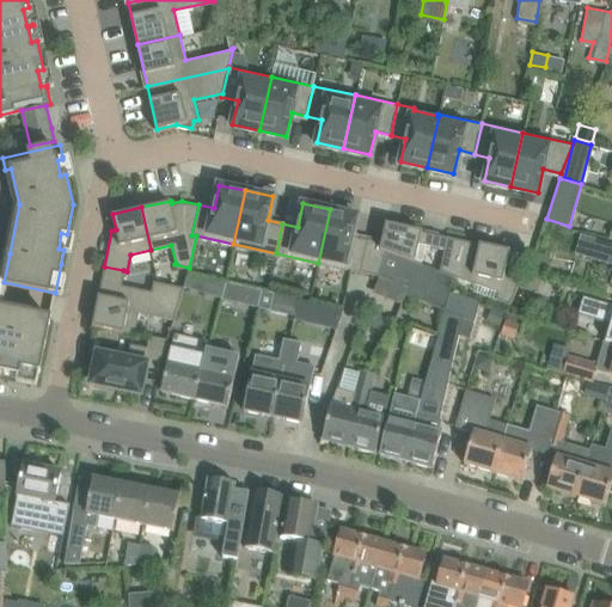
[(330,209),(318,263),(344,269),(344,267),(352,268),(360,270),(367,238),(353,234),(356,215),(330,209)]
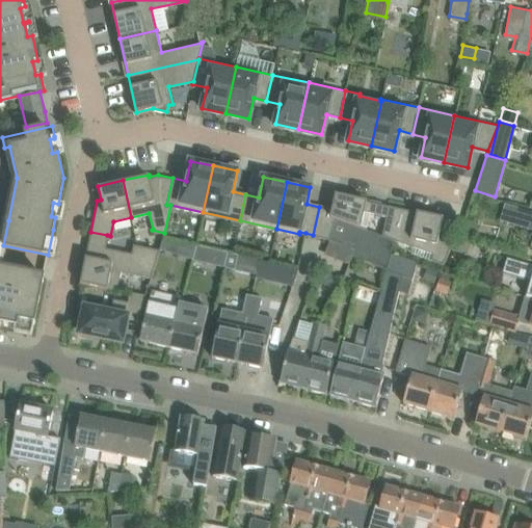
[(397,240),(404,208),(380,203),(380,204),(372,202),(372,201),(336,193),(331,209),(319,207),(313,235),(328,238),(336,218),(360,227),(366,229),(370,212),(387,215),(383,230),(382,235),(393,238),(397,240)]
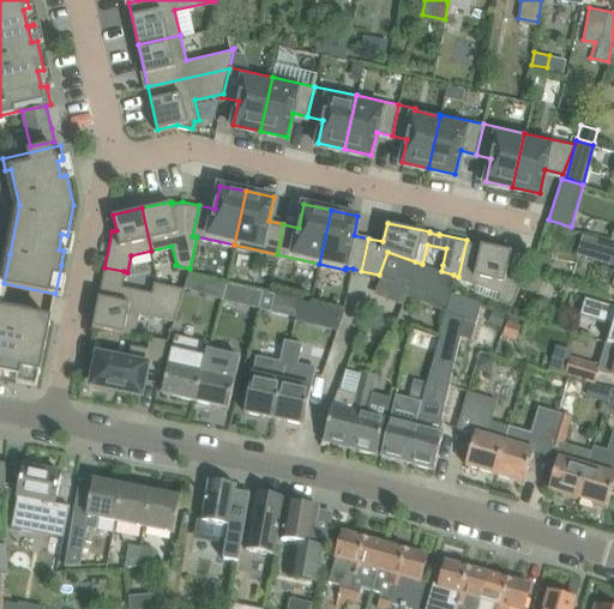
[(613,263),(613,275),(612,281),(613,281),(613,241),(584,233),(578,252),(613,263)]
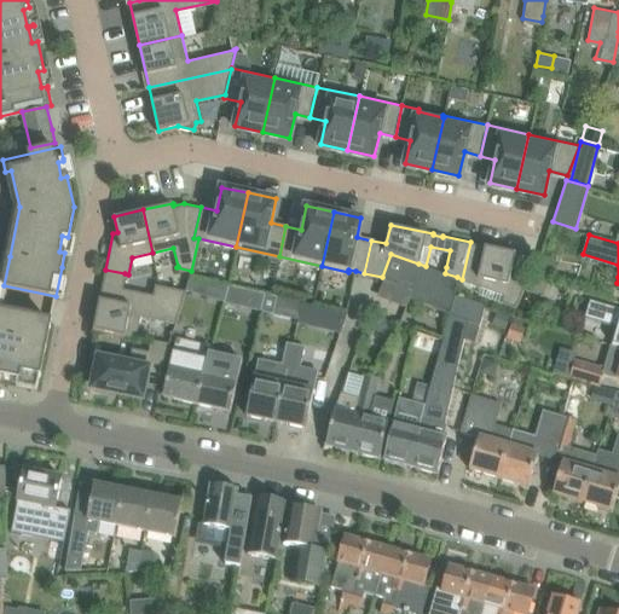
[(515,253),(470,242),(462,279),(463,279),(504,294),(503,299),(502,299),(502,301),(516,306),(528,274),(512,271),(515,253)]
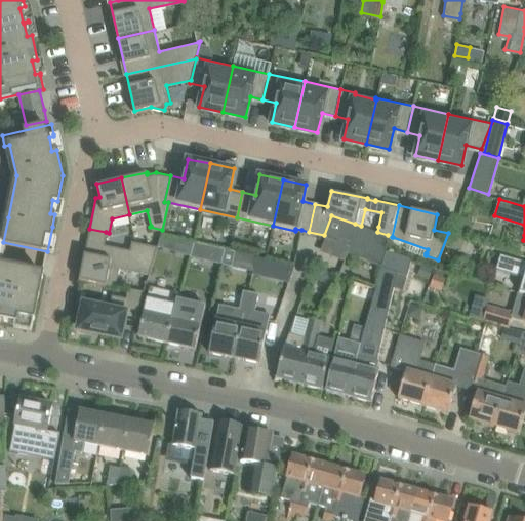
[(348,244),(355,224),(331,215),(324,235),(324,236),(348,244)]
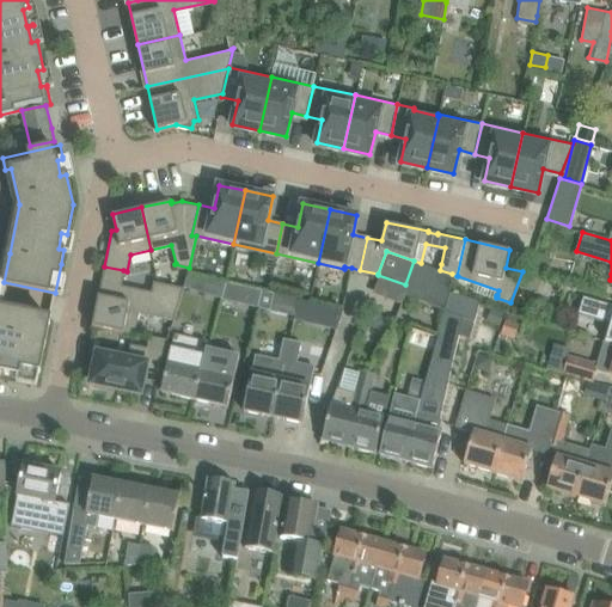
[(421,263),(414,261),(405,284),(444,298),(452,274),(440,270),(421,263)]
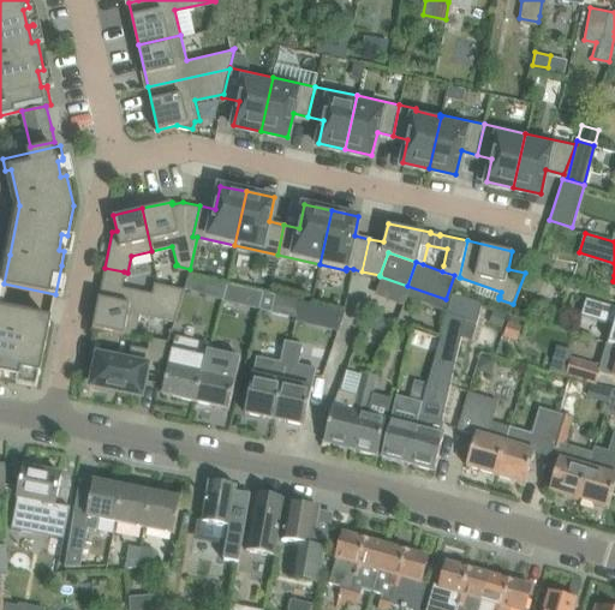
[(230,281),(192,269),(189,285),(226,294),(230,281)]
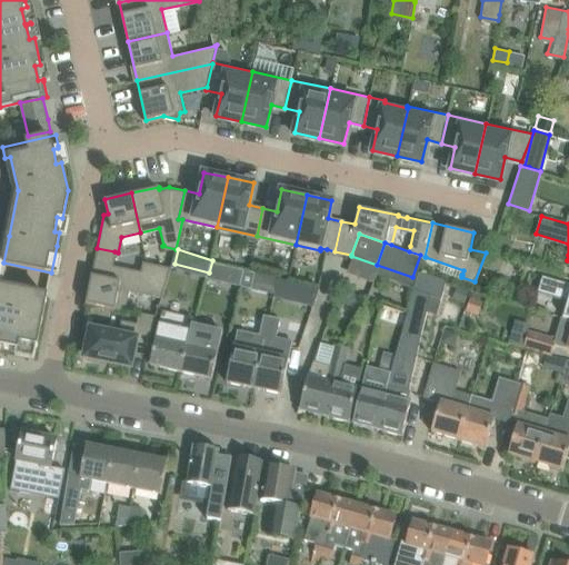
[(489,254),(485,266),(500,270),(503,257),(489,254)]
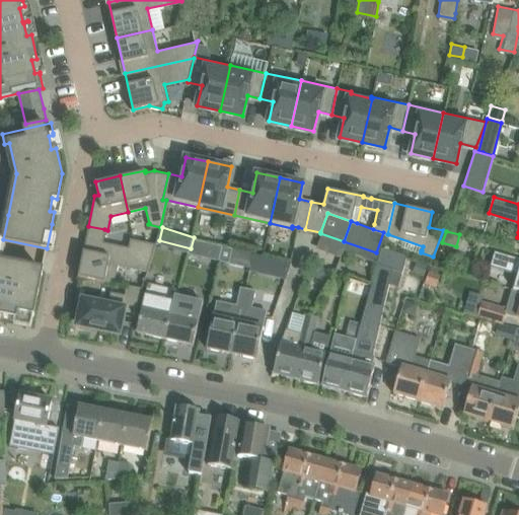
[(130,237),(128,247),(153,252),(156,243),(130,237)]
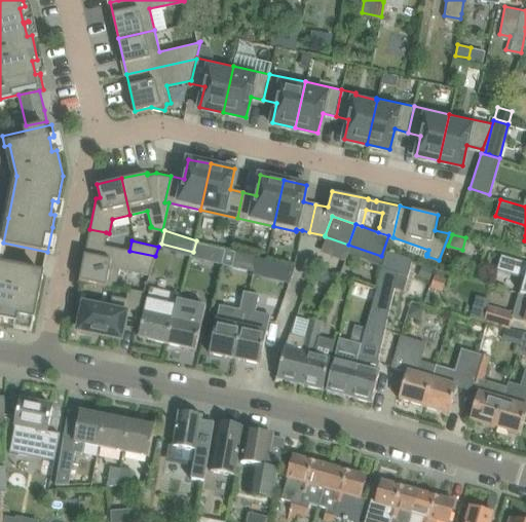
[(149,274),(155,256),(129,251),(104,245),(101,257),(84,254),(79,280),(116,287),(116,285),(119,268),(148,273),(148,274),(149,274)]
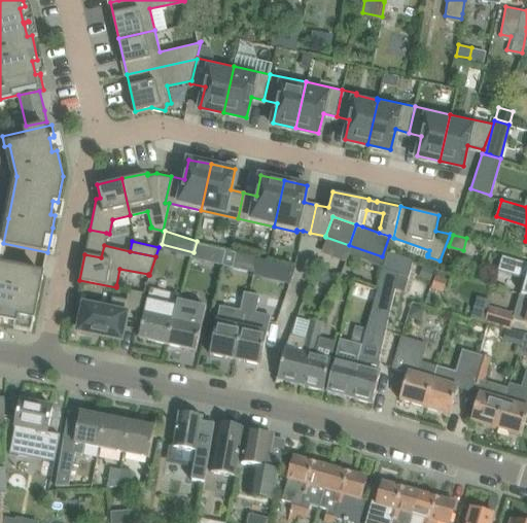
[(367,325),(350,395),(373,402),(381,369),(378,368),(380,359),(378,359),(397,272),(408,275),(412,257),(386,250),(382,265),(365,325),(367,325)]
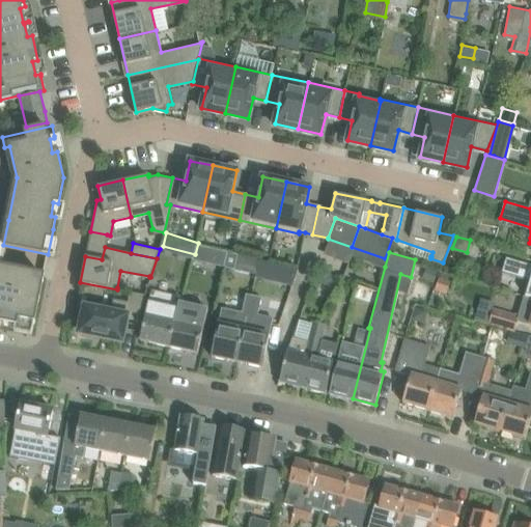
[(530,262),(505,255),(501,271),(529,279),(525,293),(530,294),(530,262)]
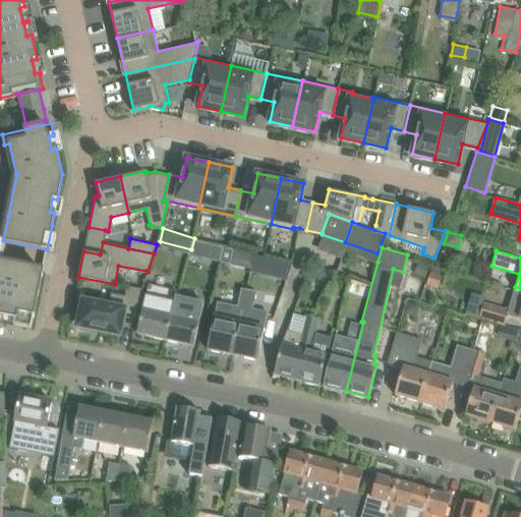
[(253,254),(251,266),(264,268),(266,257),(253,254)]
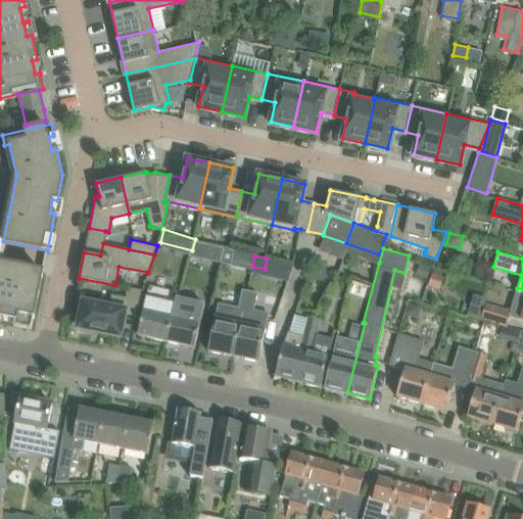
[(0,310),(1,311),(0,314),(0,316),(16,320),(17,314),(34,317),(43,271),(0,262),(0,310)]
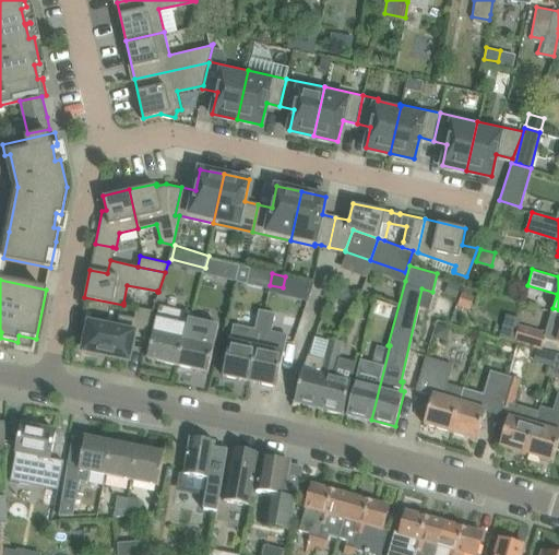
[(449,280),(443,292),(455,297),(461,285),(449,280)]
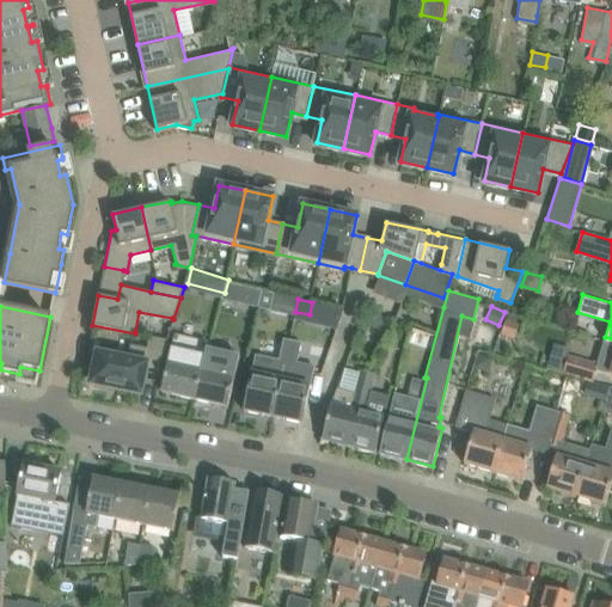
[(373,312),(368,325),(384,330),(387,318),(373,312)]
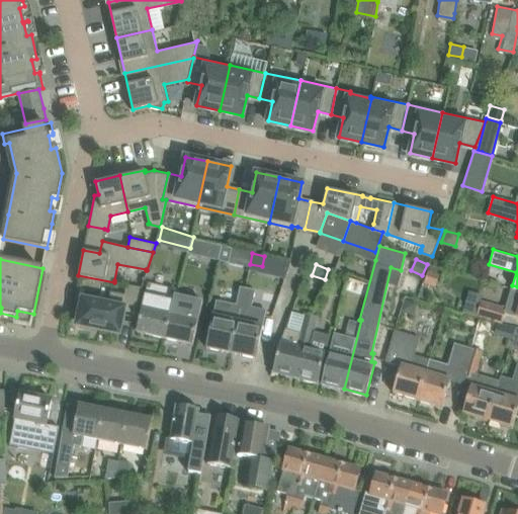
[(428,267),(424,281),(435,284),(439,271),(428,267)]
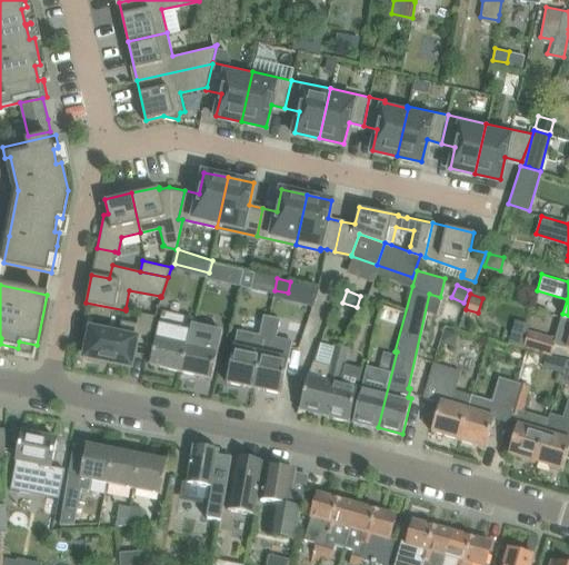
[(181,369),(187,344),(192,317),(161,309),(156,336),(150,363),(181,369)]
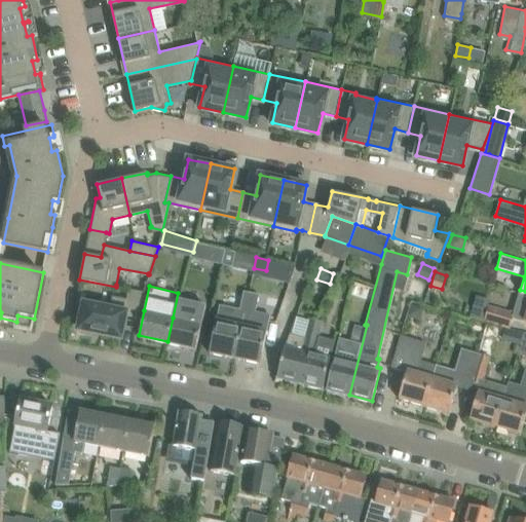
[(84,304),(80,328),(120,336),(124,313),(138,317),(144,291),(128,288),(126,297),(112,295),(109,308),(84,304)]
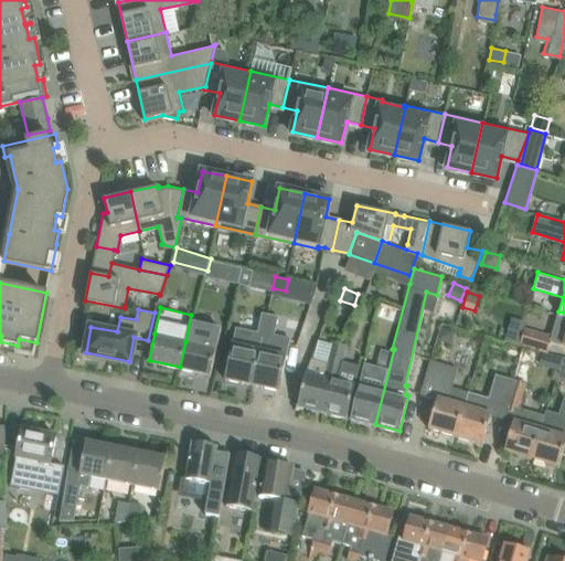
[(259,349),(253,383),(279,389),(287,355),(290,336),(274,332),(276,325),(278,315),(262,311),(257,331),(263,332),(263,336),(259,349)]
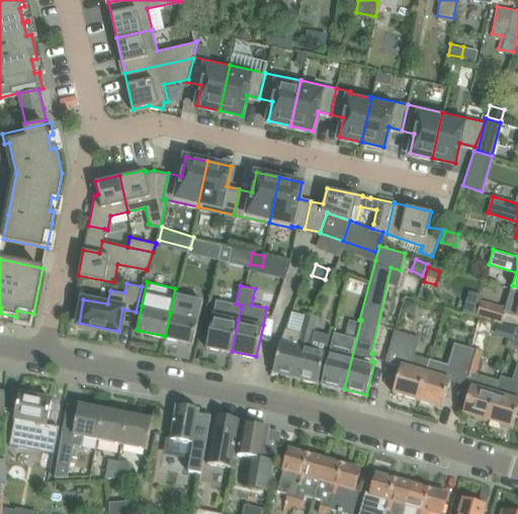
[(517,315),(517,286),(512,285),(510,285),(504,305),(481,297),(479,303),(465,298),(461,309),(467,311),(467,312),(502,322),(505,312),(517,315)]
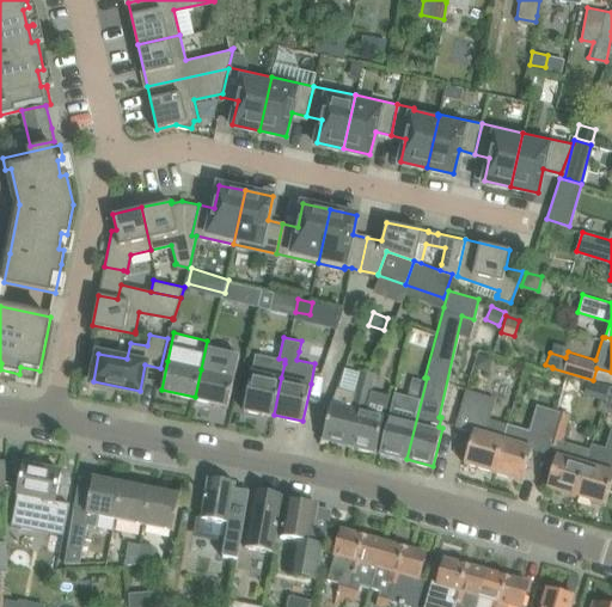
[(201,369),(195,397),(227,405),(234,376),(239,354),(206,347),(201,369)]
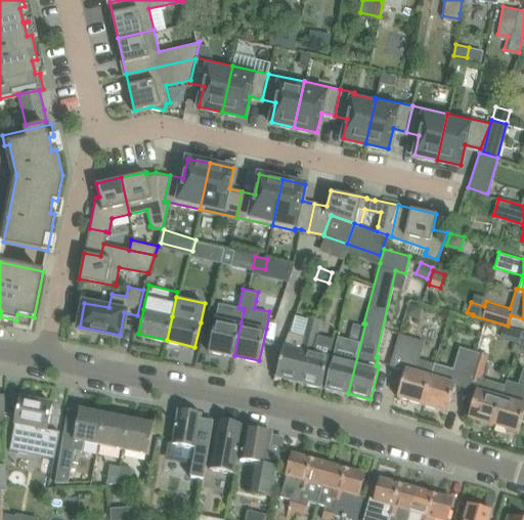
[(215,318),(209,349),(234,355),(241,323),(244,311),(244,308),(238,307),(218,303),(215,318)]
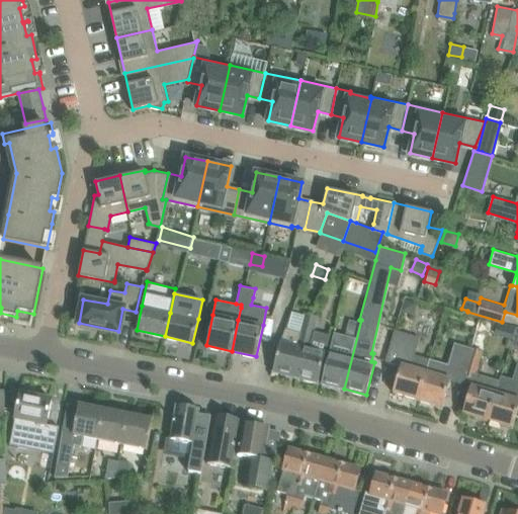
[(317,315),(311,313),(306,312),(301,326),(308,327),(307,331),(313,333),(314,330),(317,315)]
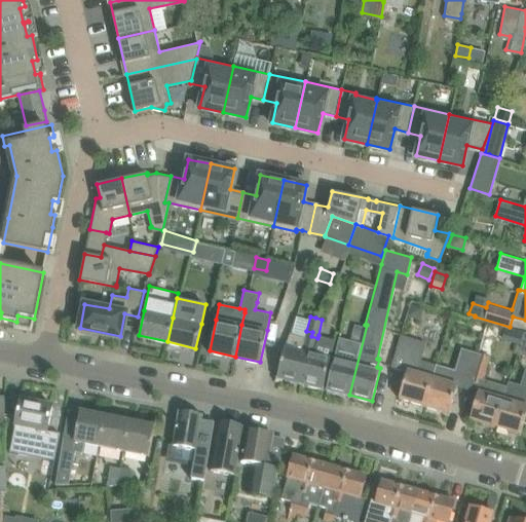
[(367,325),(365,325),(354,323),(350,338),(343,336),(338,358),(334,357),(327,389),(349,395),(367,325)]
